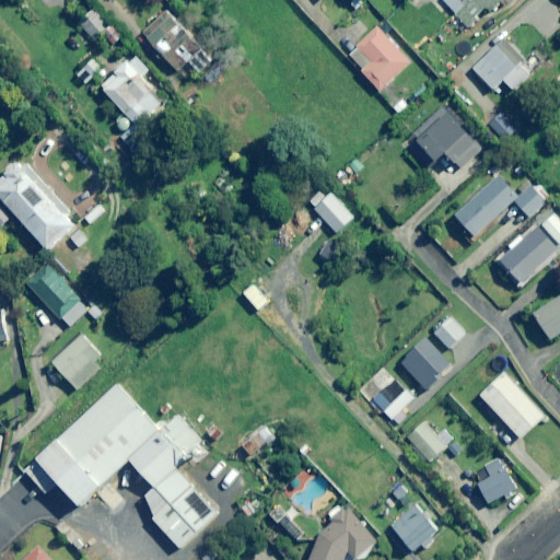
[(368,2),(365,0),(352,0),(350,3),(358,11),(368,2)]
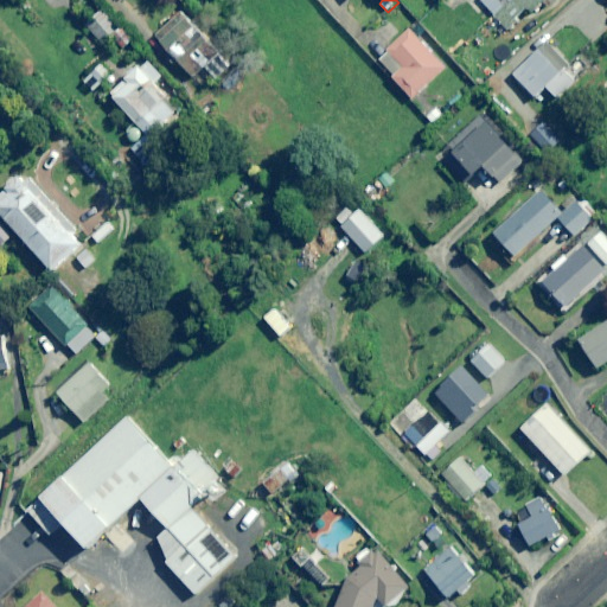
[(548,0),(479,0),(508,30),(530,8),(535,13),(548,0)]
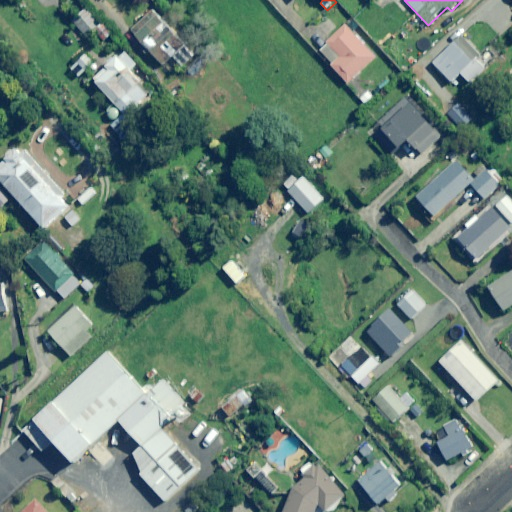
[(187,44),(154,9),(131,30),(165,65),(187,44)]
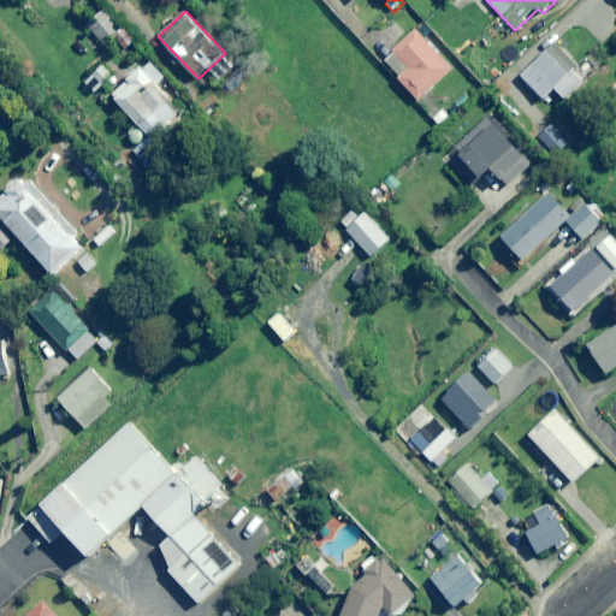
[(452,69),(418,29),(384,60),(419,100),(452,69)]
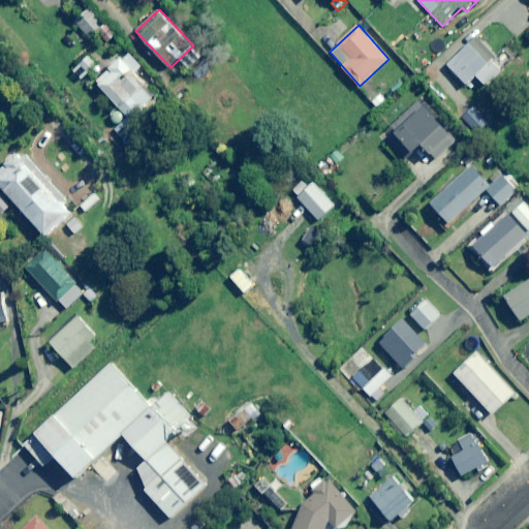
[(506,66),(477,36),(447,65),(467,85),(476,76),(486,86),(506,66)]
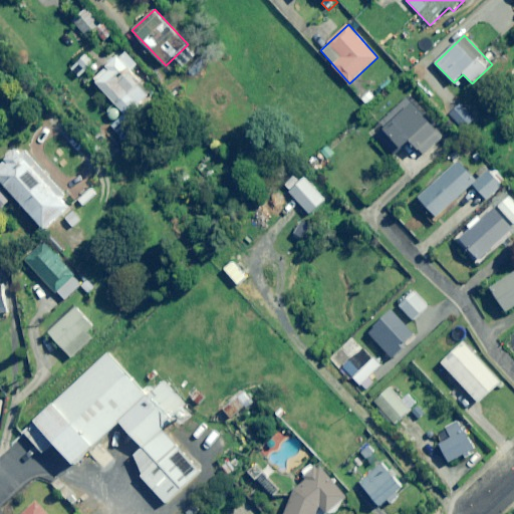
[(138,65),(125,50),(107,65),(109,67),(95,79),(127,116),(150,96),(140,85),(143,81),(133,70),(138,65)]
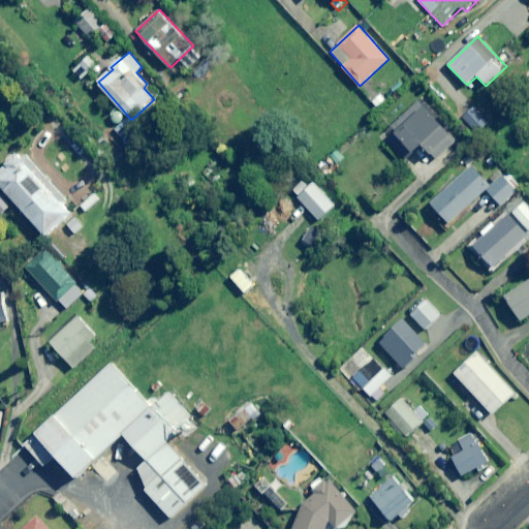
[(456,141),(425,107),(396,134),(414,153),(423,146),(435,159),(456,141)]
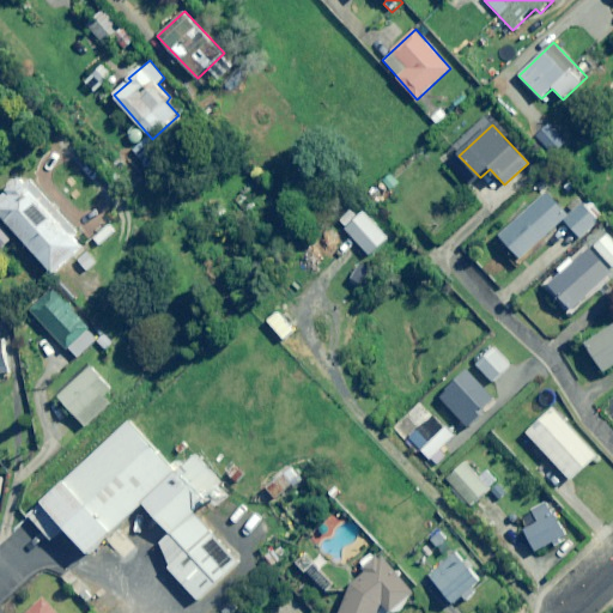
[(78,234),(24,175),(0,196),(0,214),(54,274),(83,247),(74,237),(78,234)]
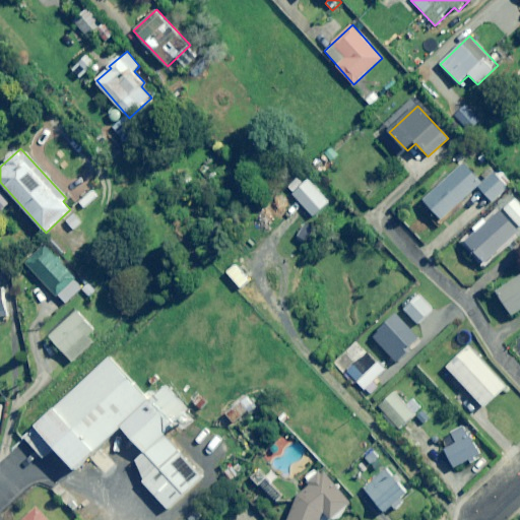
[(482,182),(464,163),(424,201),(442,219),(477,187),(493,202),(511,185),(497,169),(482,182)]
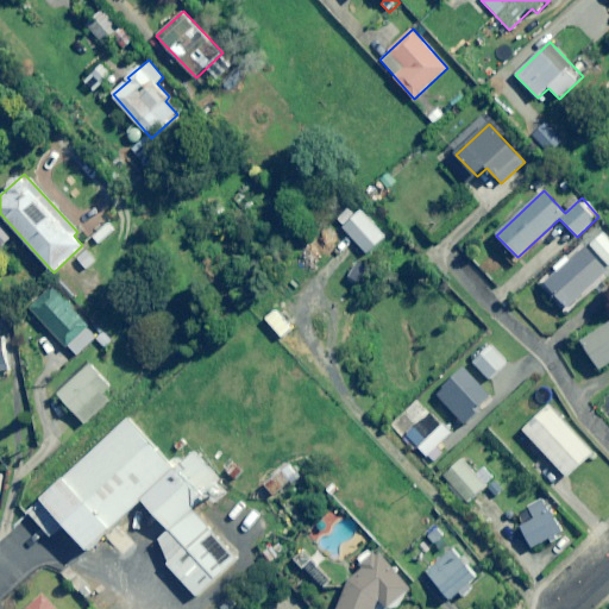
[(387,237),(362,209),(343,227),(368,255),(387,237)]
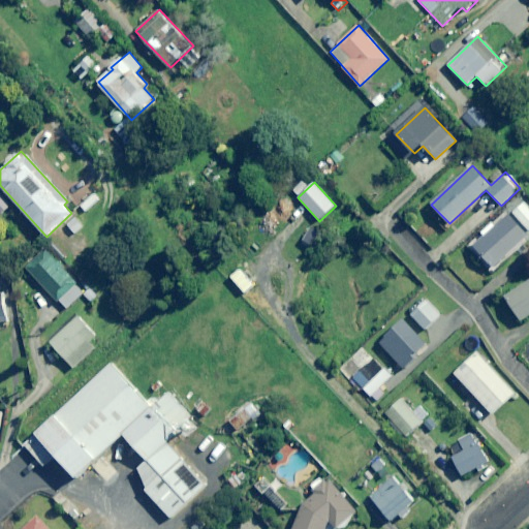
[(0,214),(10,206),(0,194),(0,214)]
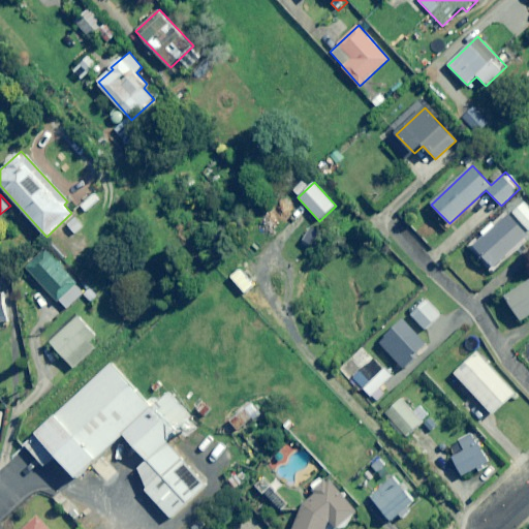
[(99,200),(93,194),(81,207),(86,212),(99,200)]
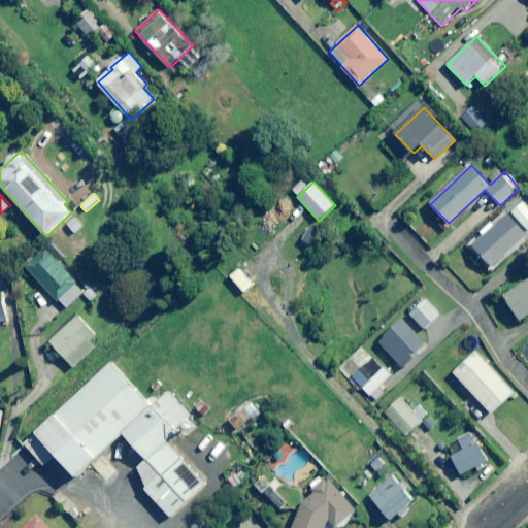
[(527,230),(527,208),(522,202),(512,212),(527,231),(527,230)]
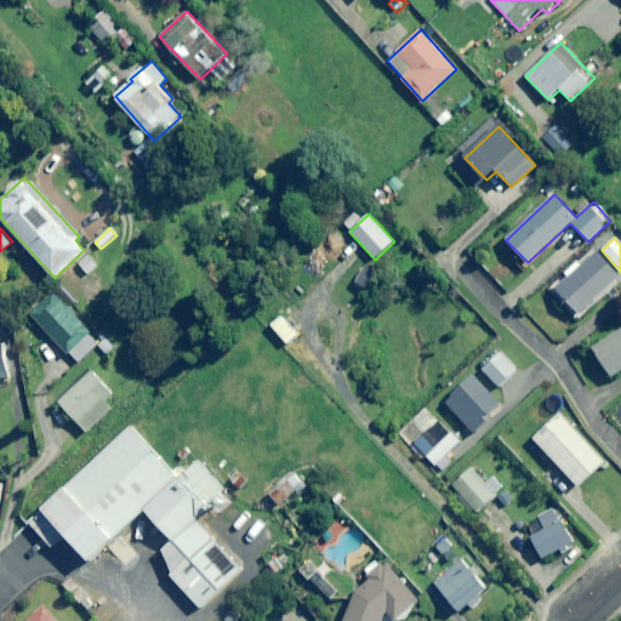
[(620,277),(597,251),(556,290),(579,314),(620,277)]
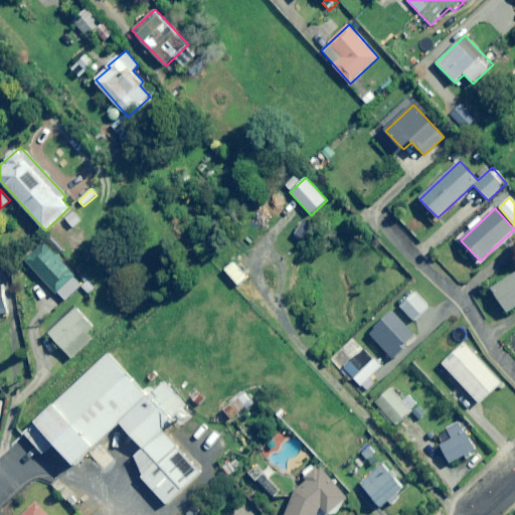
[(80,220),(73,211),(64,218),(72,227),(80,220)]
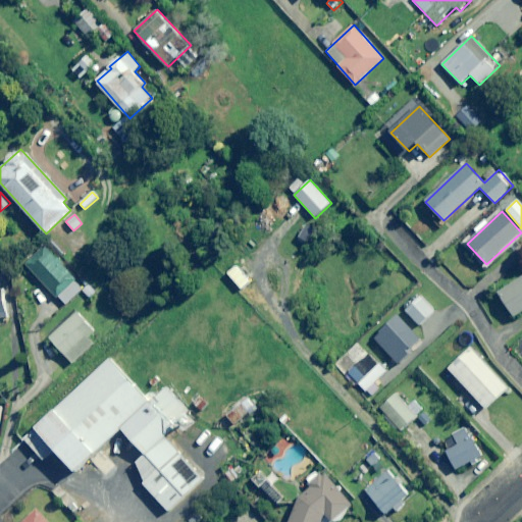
[(85,288),(45,246),(25,265),(65,306),(85,288)]
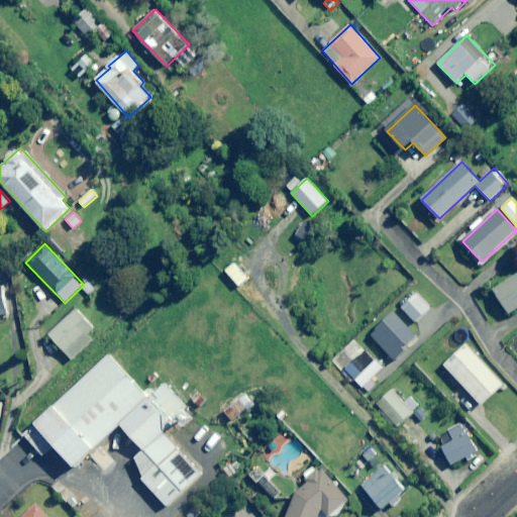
[(256,268),(243,252),(233,262),(241,272),(234,278),(259,305),(269,296),(264,291),(277,280),(262,263),(256,268)]
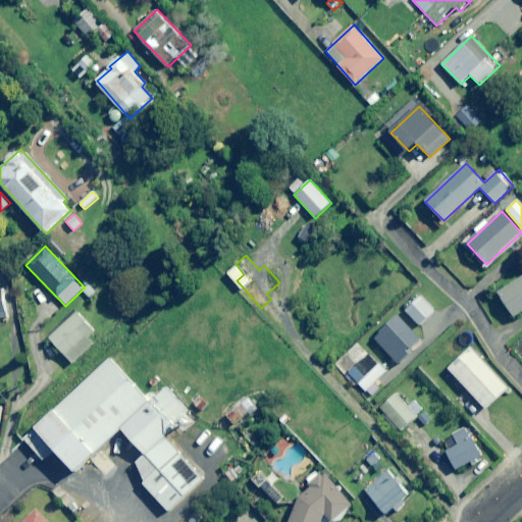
[(521,311),(521,277),(499,293),(514,317),(521,311)]
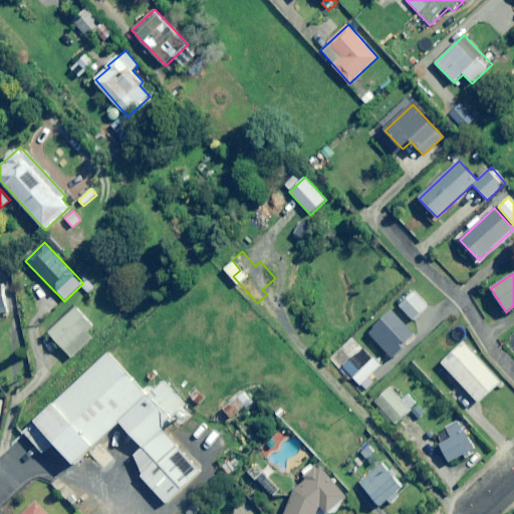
[(0,285),(0,314),(12,312),(8,284),(0,285)]
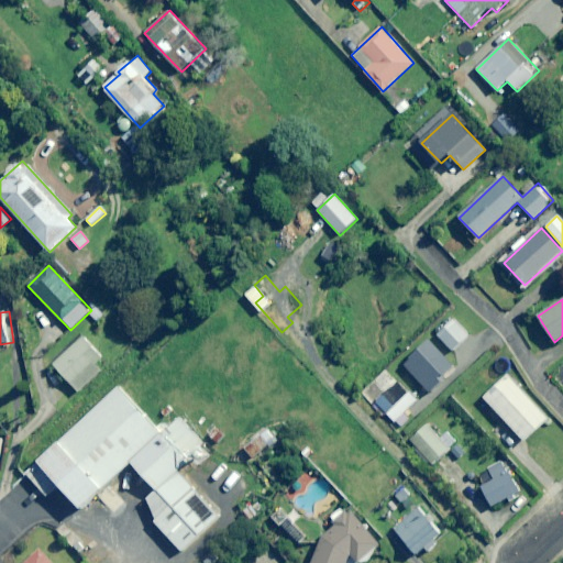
[(103,357),(85,337),(54,365),(79,393),(102,371),(96,364),(103,357)]
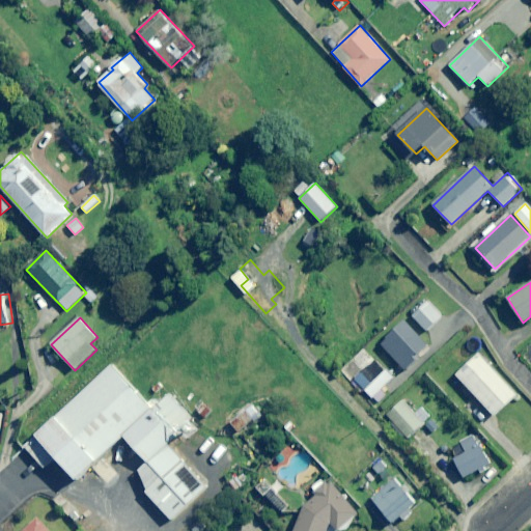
[(518,395),(479,354),(456,375),(495,417),(518,395)]
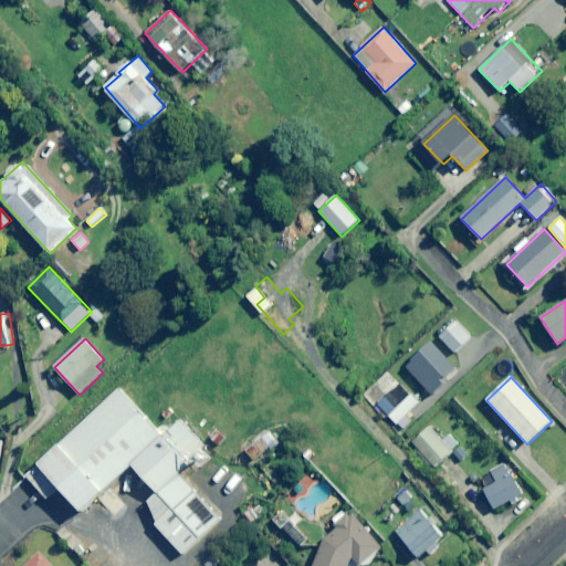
[(377,387),(386,396),(385,398),(378,405),(397,425),(419,402),(400,383),(396,387),(386,378),(377,387)]
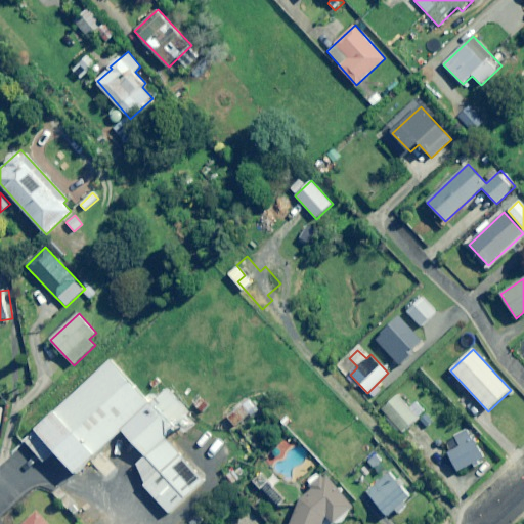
[(20,434),(60,474),(110,427),(133,450),(164,420),(101,356),(20,434)]
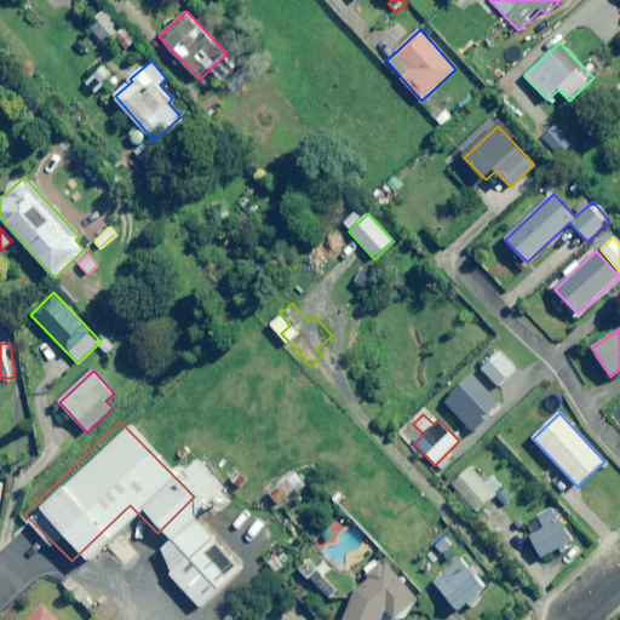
[(483,483),(469,468),(451,484),(476,511),(501,487),(492,476),(483,483)]
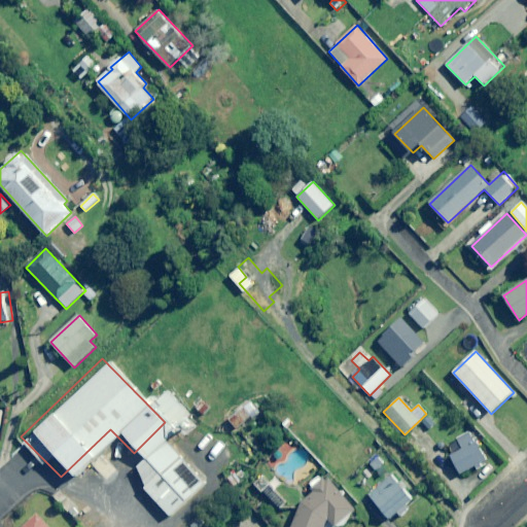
[(258,411),(250,400),(227,420),(236,429),(258,411)]
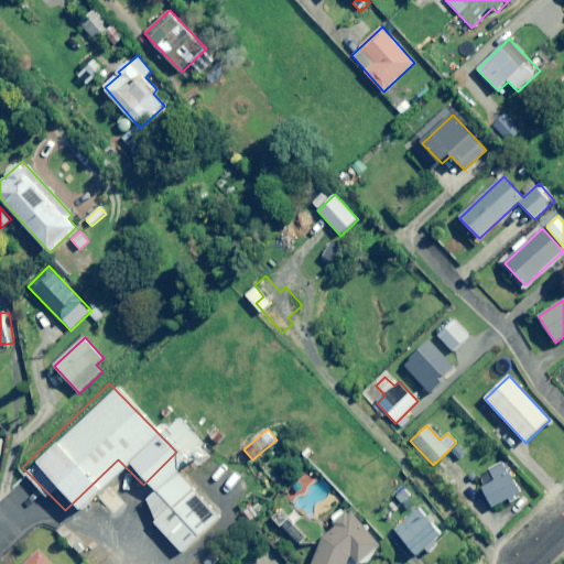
[(520,495),(510,474),(505,464),(491,470),(496,480),(483,488),(492,508),(520,495)]
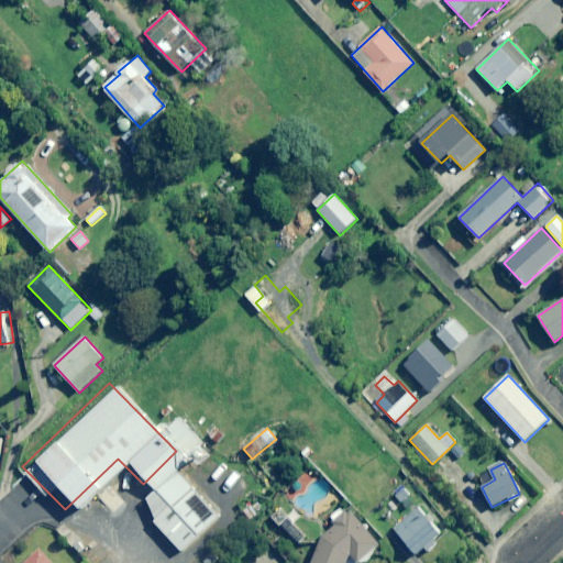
[(306,537),(279,508),(271,517),(279,527),(282,525),(299,543),(306,537)]
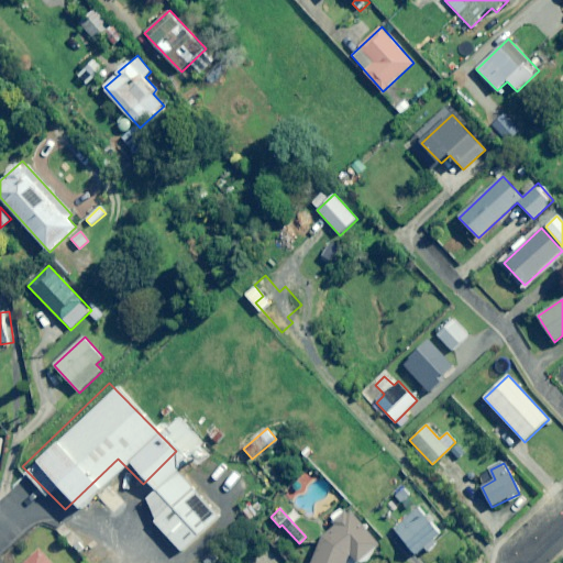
[(323,536),(312,562),(345,562),(349,558),(351,554),(359,562),(381,544),(351,511),(346,516),(340,508),(330,518),(335,525),(323,536)]
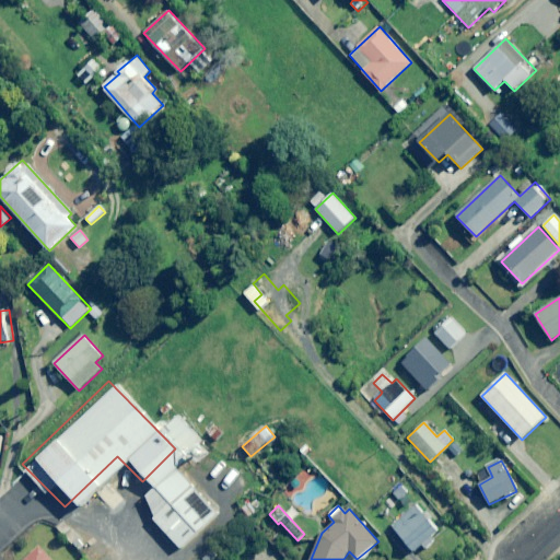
[(442,531),(419,505),(394,527),(417,553),(442,531)]
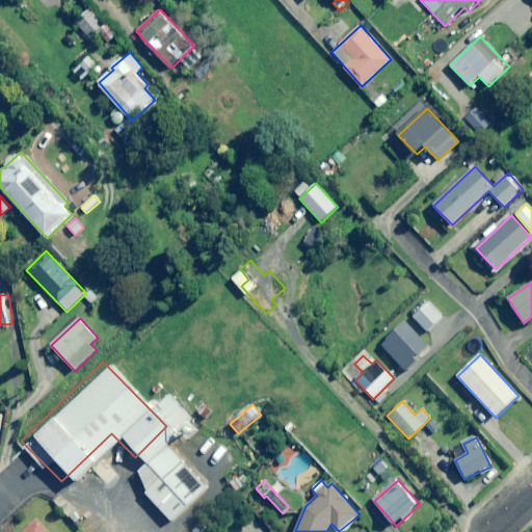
[(48,531),(36,520),(22,531),(48,531)]
